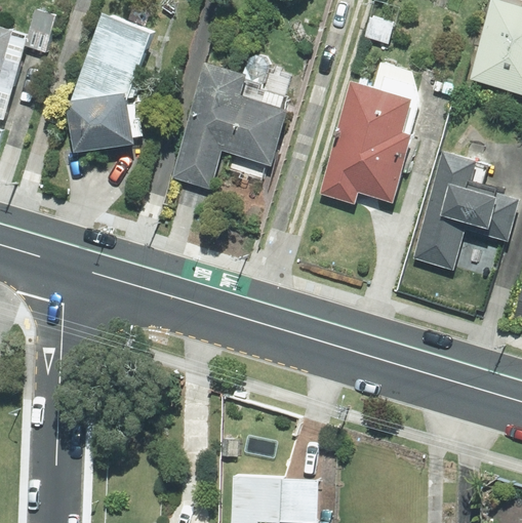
[(521,4),(506,0),(492,0),(471,80),(521,93),(521,4)]
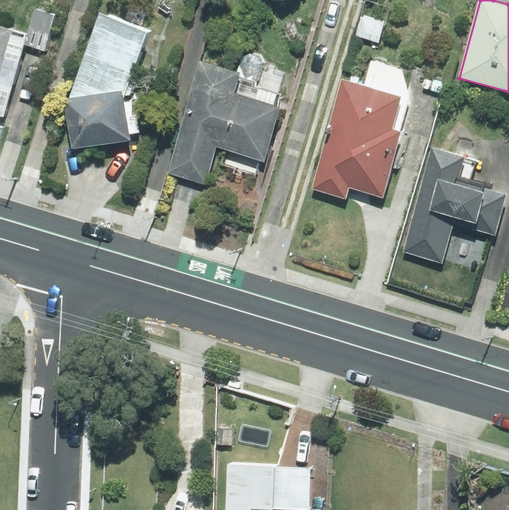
[(0,116),(1,116),(28,48),(43,54),(58,14),(37,6),(27,33),(0,21),(0,116)]
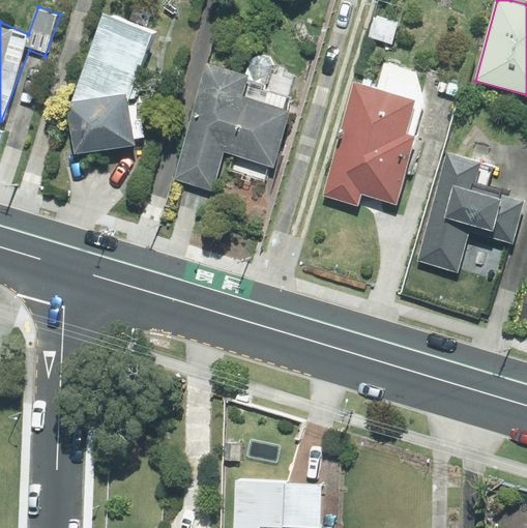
[(134,95),(157,31),(104,11),(68,107),(76,155),(142,145),(134,95)]
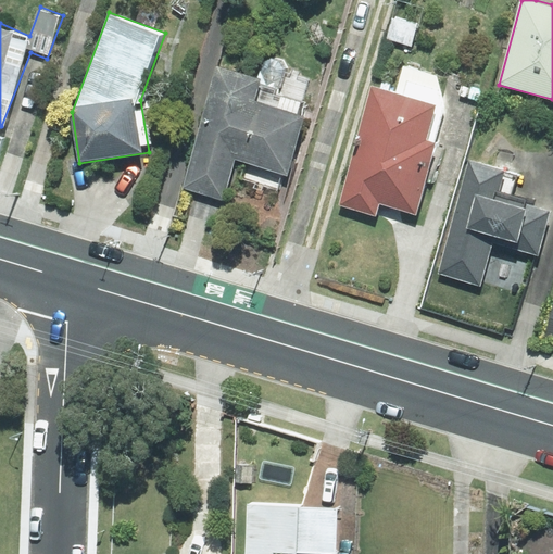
[(416,24),(392,15),(385,40),(409,48),(416,24)]
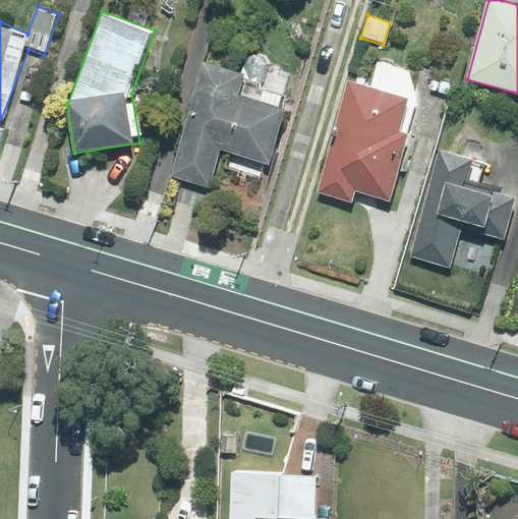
[(246,72),(205,58),(168,173),(208,186),(220,150),(274,167),(292,110),(240,93),(246,72)]
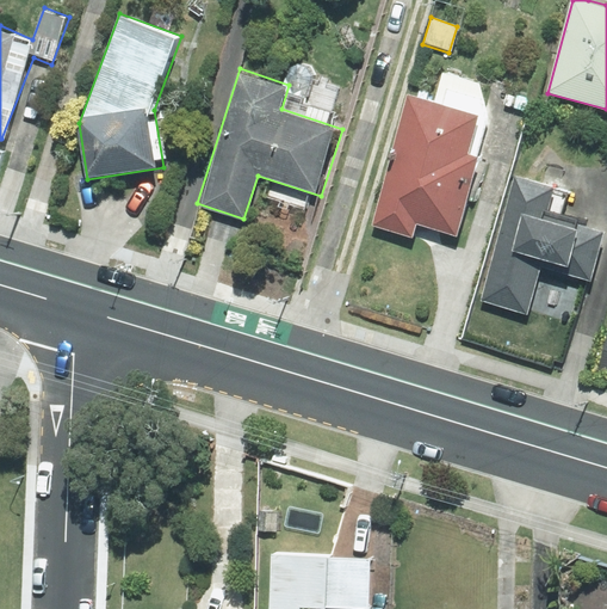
[(477,123),(490,85),(446,69),(433,106),(414,100),(369,228),(446,256),(493,128),(477,123)]
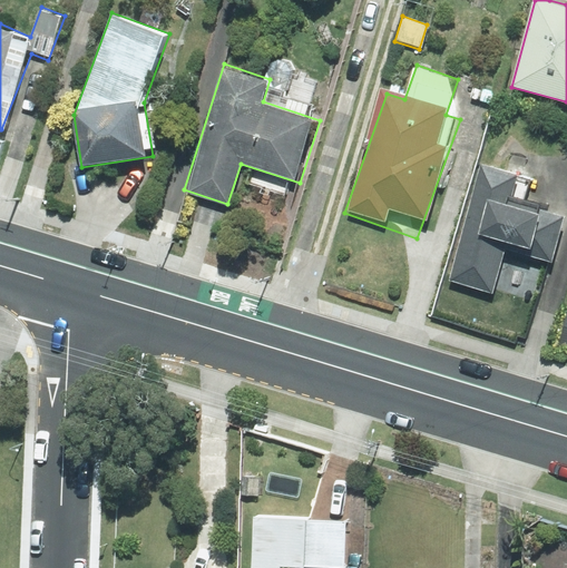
[(527,176),(485,165),(452,280),(494,291),(506,246),(553,260),(565,215),(544,209),(545,204),(520,197),(527,176)]
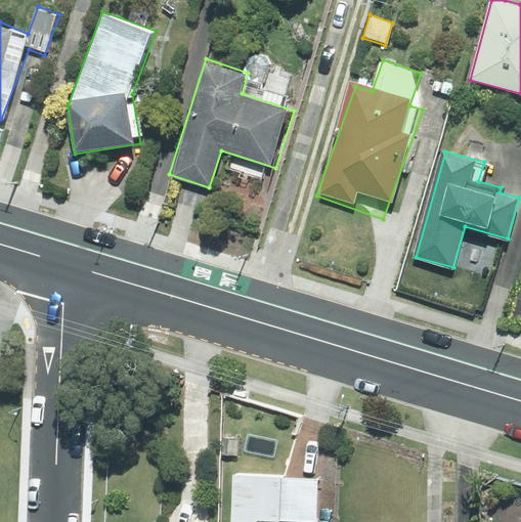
[(520,277),(511,311),(520,313),(520,277)]
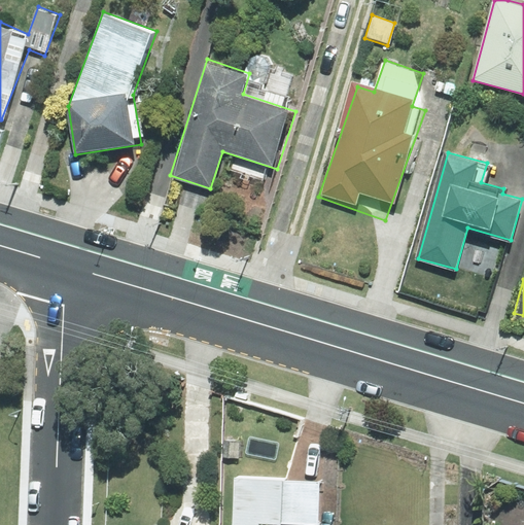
[(229,524),(255,524),(255,522),(278,523),(280,478),(231,476),(229,524)]
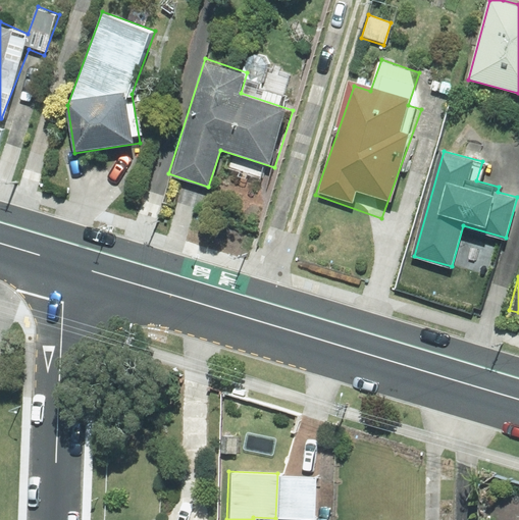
[(313,475),(277,473),(275,518),(312,519),(313,475)]
